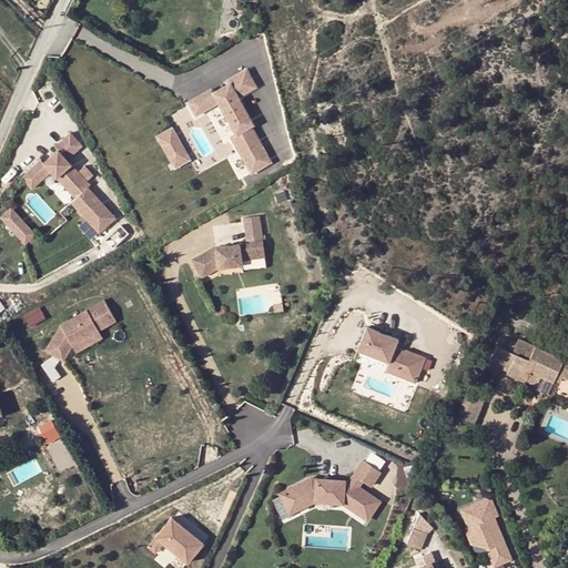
[(250,174),(272,163),(241,97),(259,88),(250,69),(186,99),(194,115),(217,104),(250,174)]
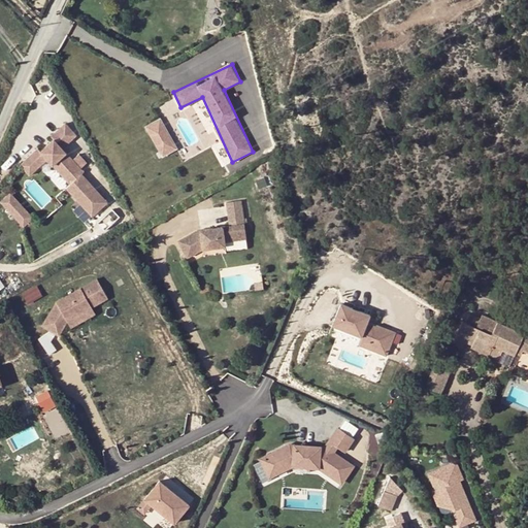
[(144,125),(161,156),(177,147),(161,116),(144,125)]
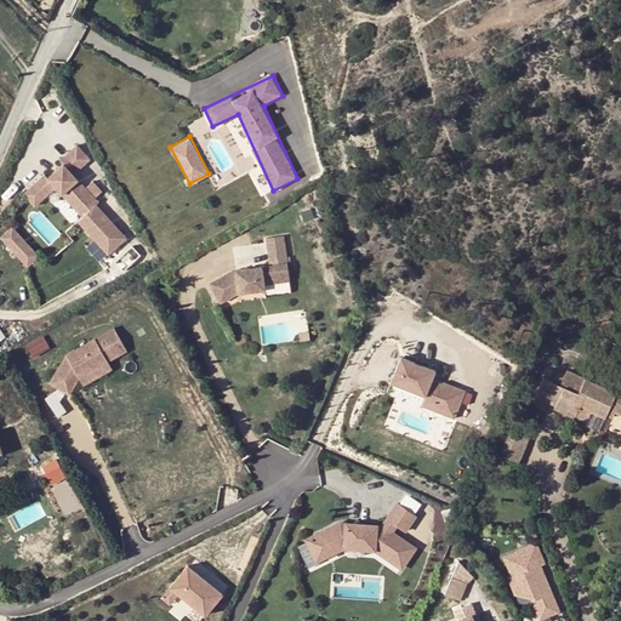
[(100,260),(127,238),(96,198),(104,192),(95,180),(87,184),(78,171),(92,159),(81,146),(22,191),(34,206),(58,188),(81,218),(78,221),(95,241),(89,245),(100,260)]
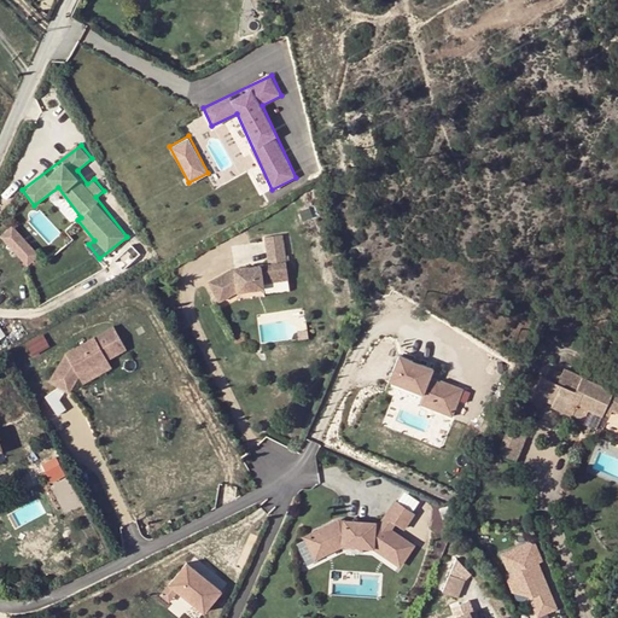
[(0,238),(27,266),(40,252),(12,223),(0,234),(0,238)]
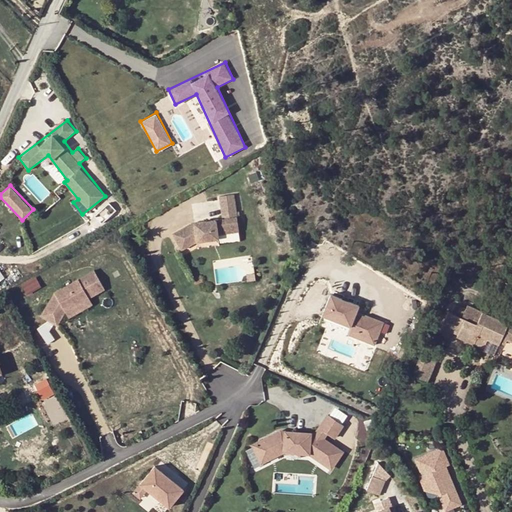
[(234,194),(220,196),(223,219),(190,224),(173,233),(181,249),(196,242),(219,238),(219,234),(240,231),(234,194)]
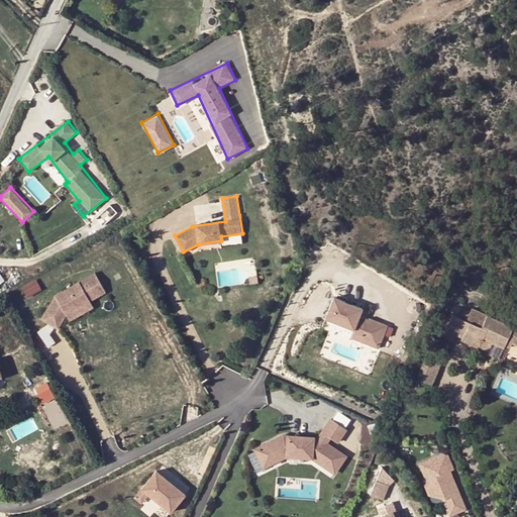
[(222,246),(221,240),(198,244),(200,249),(222,246)]
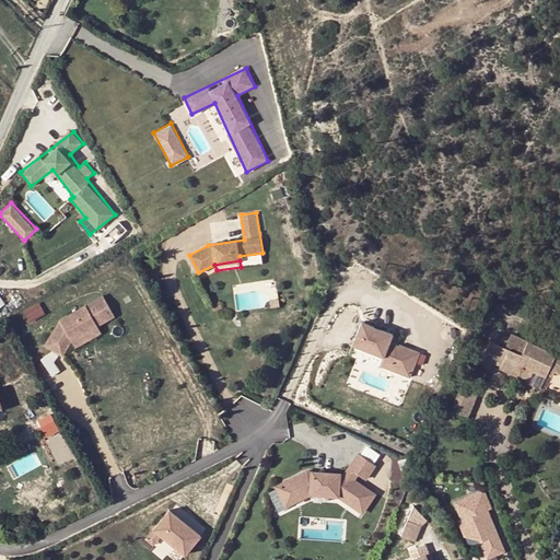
[(103,295),(60,321),(72,341),(115,316),(103,295)]
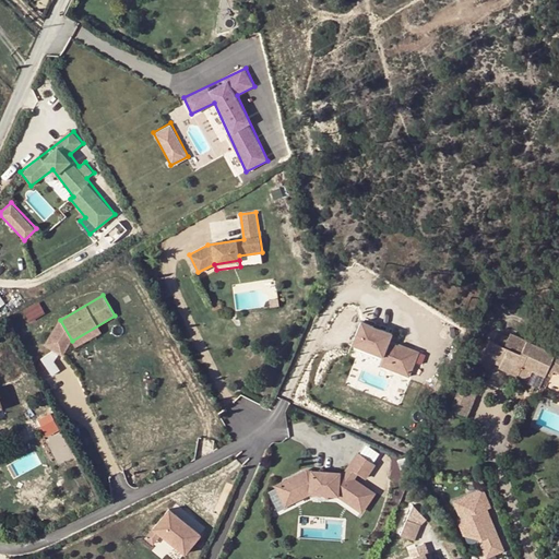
[(545,375),(555,354),(531,344),(527,352),(523,349),(526,342),(509,334),(508,337),(497,333),(491,346),(506,353),(499,366),(519,375),(522,366),(530,370),(530,368),(545,375)]
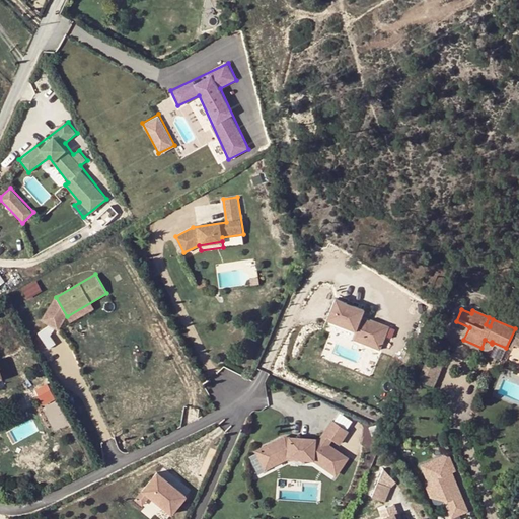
[(359,314),(352,339),(382,348),(385,336),(393,339),(396,326),(359,314)]
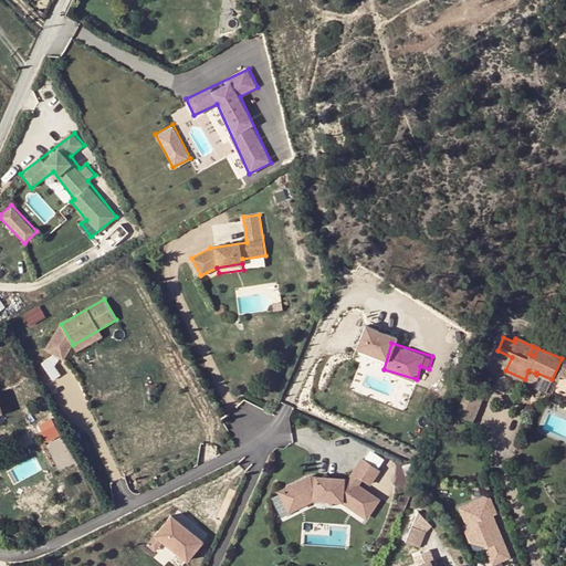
[(58,373),(48,358),(42,362),(52,376),(58,373)]
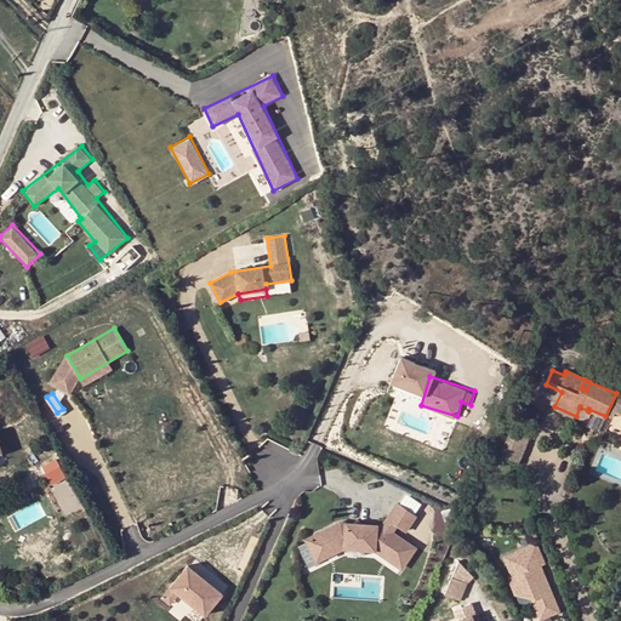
[(620,396),(616,393),(605,416),(604,419),(604,421),(610,423),(613,419),(620,422),(620,426),(620,396)]
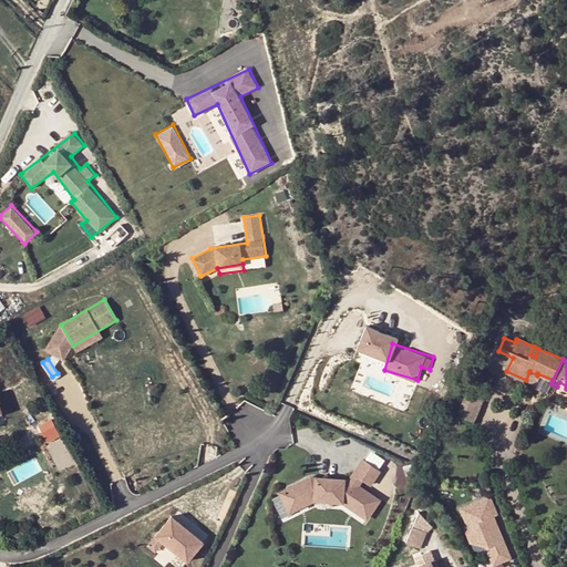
[(552,382),(553,380),(537,373),(537,375),(552,382)]
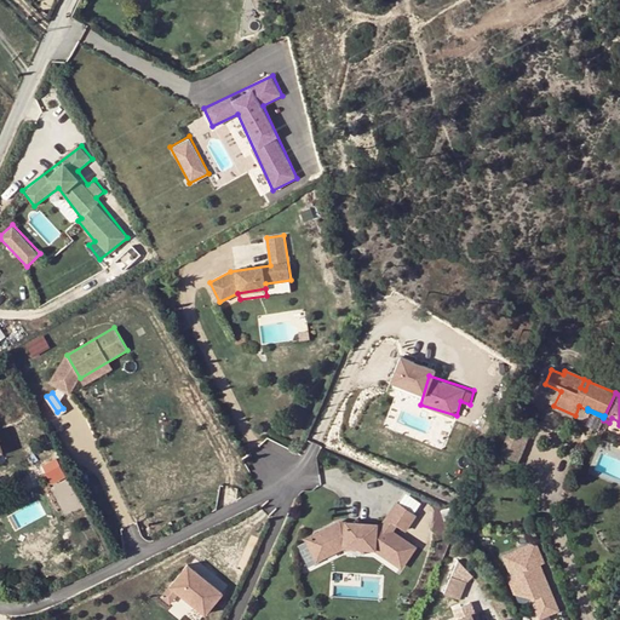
[(507,432),(495,460),(511,468),(524,440),(507,432)]
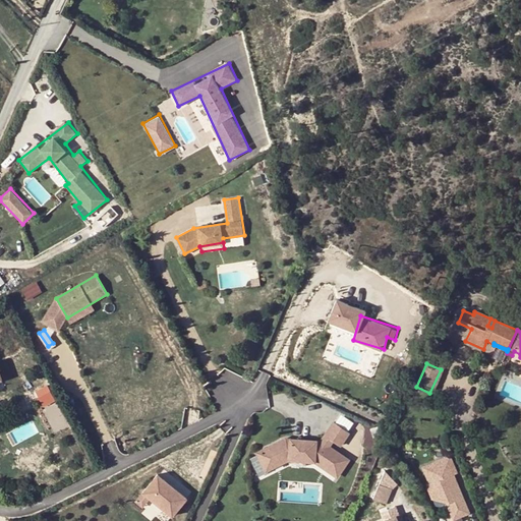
[(36,391),(43,405),(55,399),(48,384),(36,391)]
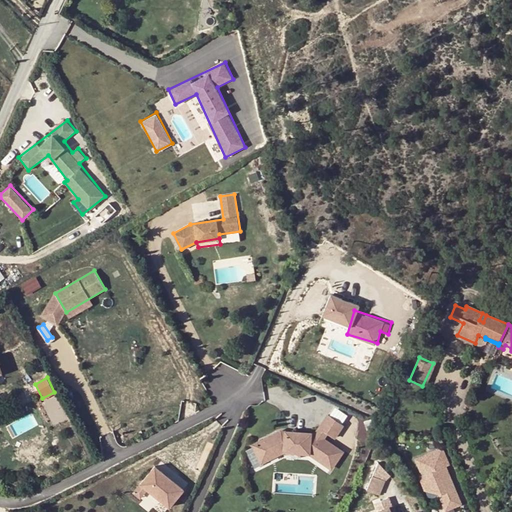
[(511,405),(501,400),(497,407),(511,413),(511,405)]
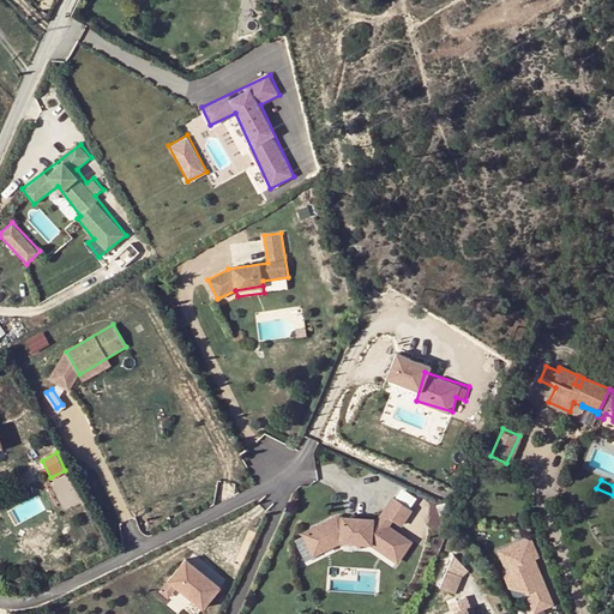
[(295,540),(304,558),(306,558),(343,542),(365,542),(393,559),(397,566),(407,549),(410,551),(419,536),(410,536),(390,524),(403,524),(409,515),(409,525),(427,495),(408,485),(408,505),(393,497),(389,498),(379,515),(335,515),(301,529),(295,540)]
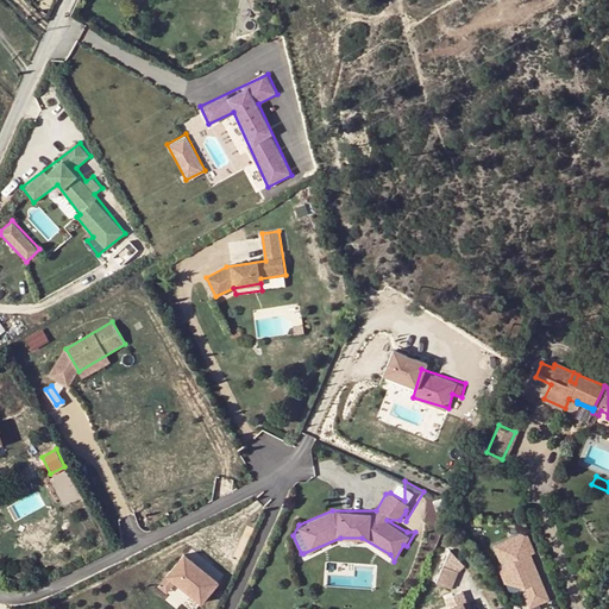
[(527,531),(491,542),(508,592),(520,589),(527,608),(551,601),(527,531)]
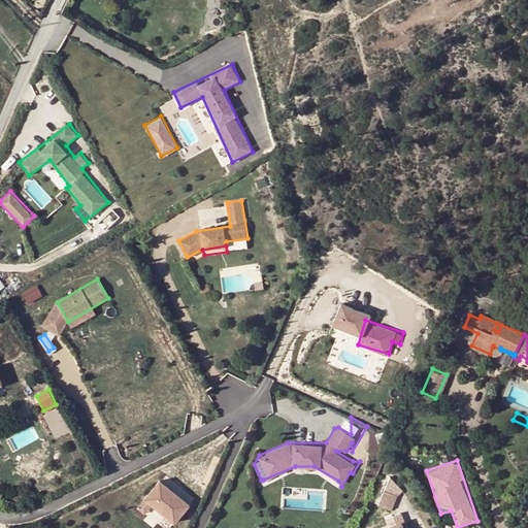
[(158,476),(134,504),(143,513),(152,503),(172,521),(188,502),(158,476)]
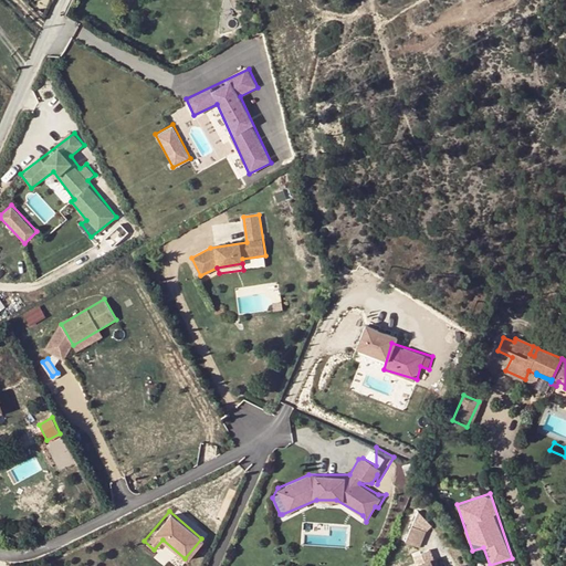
[(410,532),(404,547),(418,553),(423,537),(410,532)]
